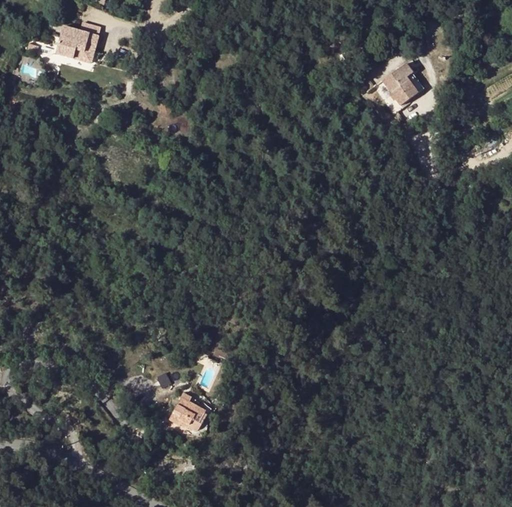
[(30,13),(26,17),(32,21),(35,17),(30,13)]
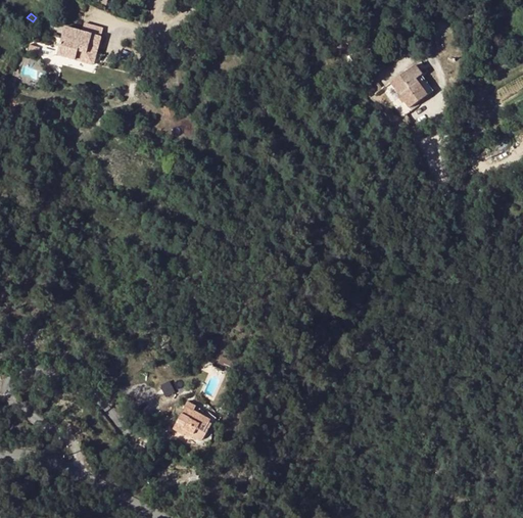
[(87,51),(92,32),(64,25),(57,52),(76,57),(79,48),(87,51)]
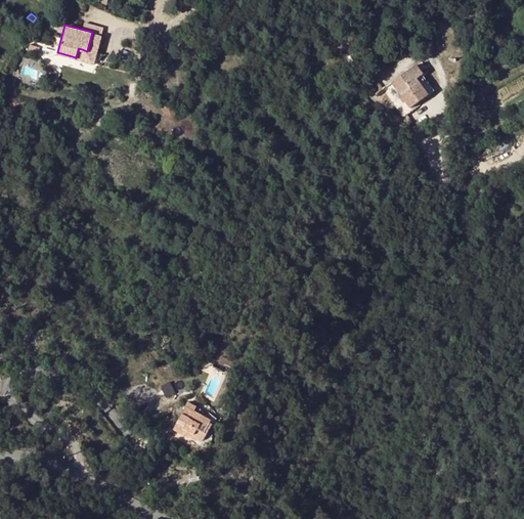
[(406,33),(401,27),(394,33),(398,39),(406,33)]
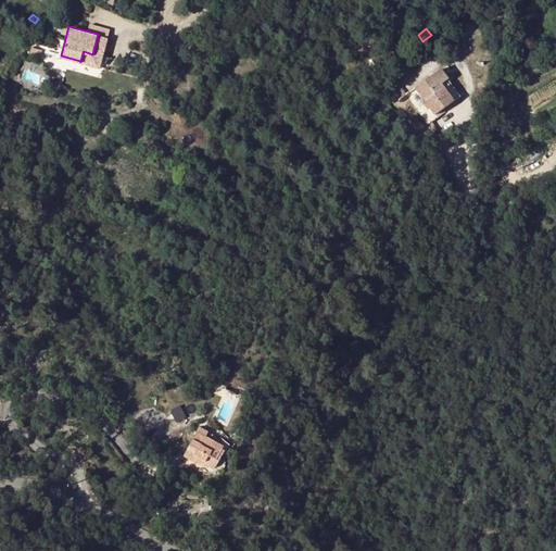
[(84,51),(80,61),(100,66),(108,37),(98,34),(92,54),(84,51)]
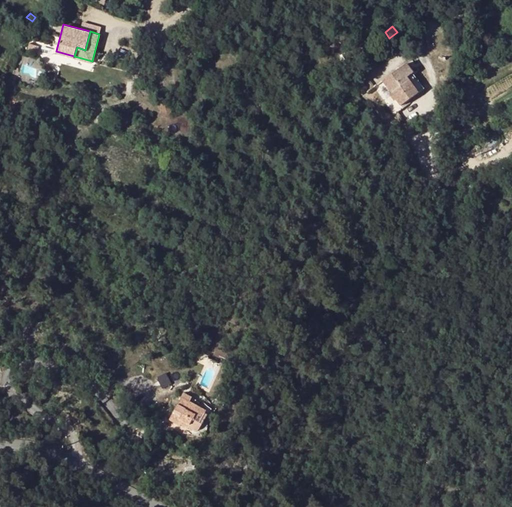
[(384,76),(401,101),(423,84),(406,60),(384,76)]
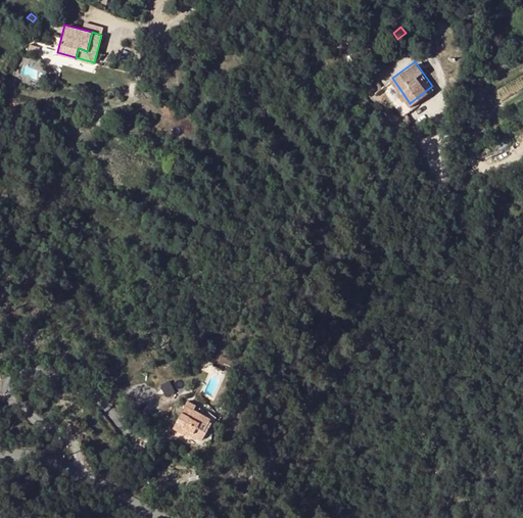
[(192,406),(191,409),(208,418),(212,412),(188,398),(186,402),(192,406)]
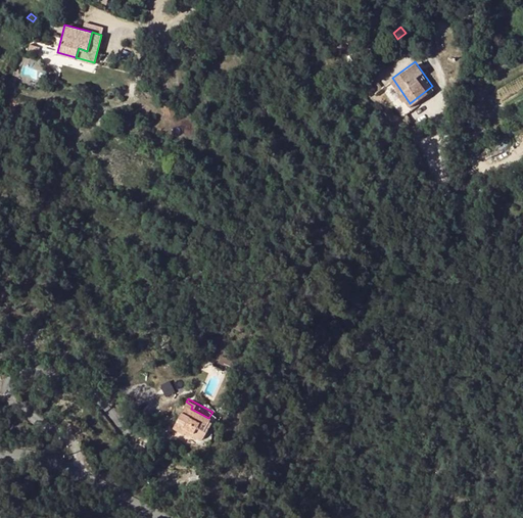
[(193,432),(198,435),(208,418),(191,409),(192,406),(186,402),(174,425),(185,431),(188,426),(194,429),(193,432)]
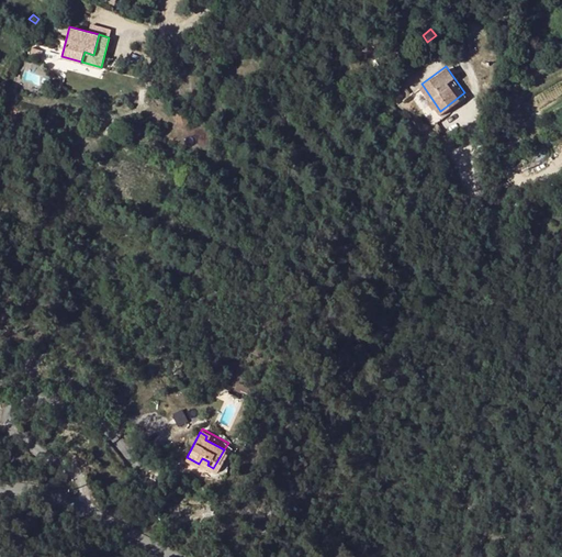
[(227,452),(224,449),(213,468),(217,470),(227,452)]
